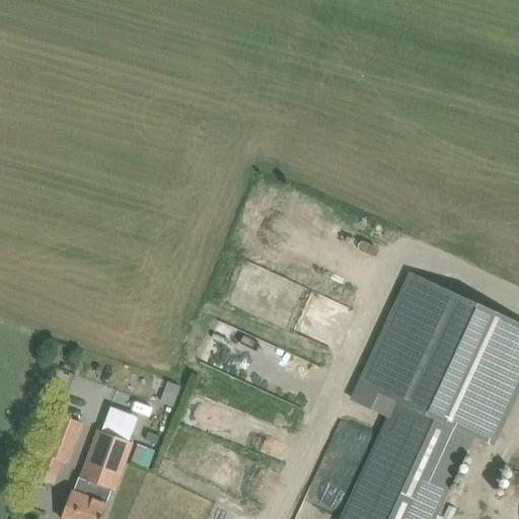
[(389,418),(342,518),(434,518),(472,436),(491,445),(518,383),(518,322),(413,274),(354,401),(389,418)]
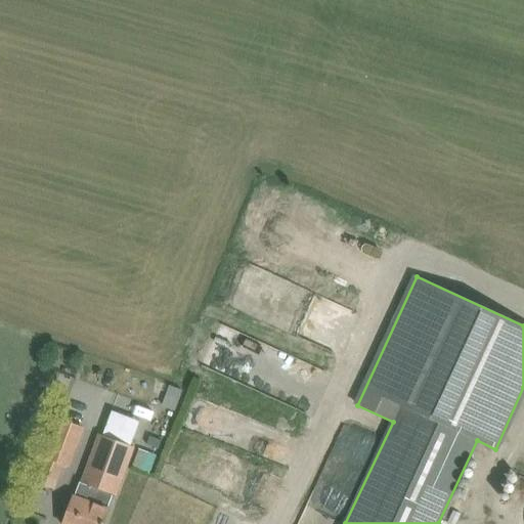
[(163,405),(175,410),(183,390),(173,387),(170,386),(163,405)]
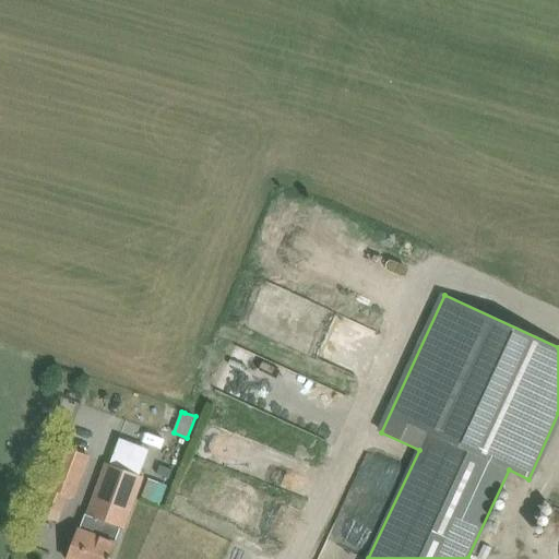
[(37,515),(59,523),(69,498),(75,500),(91,456),(62,447),(37,515)]
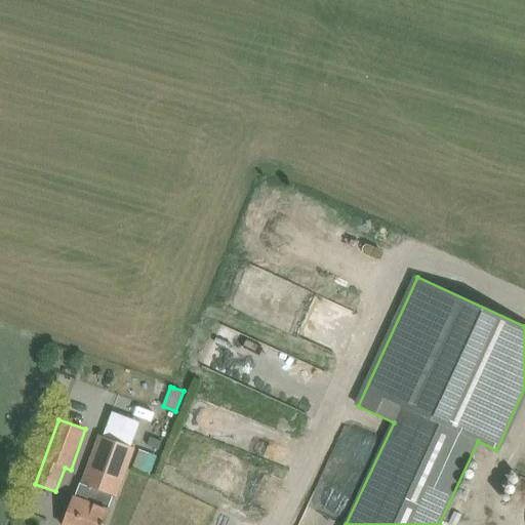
[(115,496),(133,448),(102,436),(83,484),(79,483),(63,524),(104,524),(110,512),(108,511),(114,496),(115,496)]
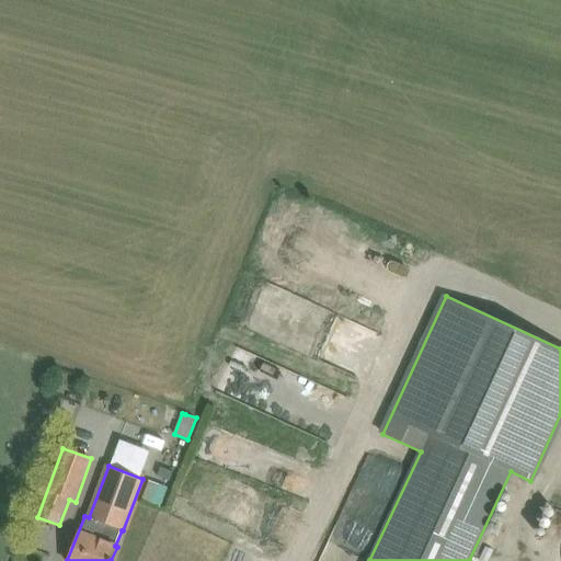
[(170,481),(173,472),(161,467),(158,476),(170,481)]
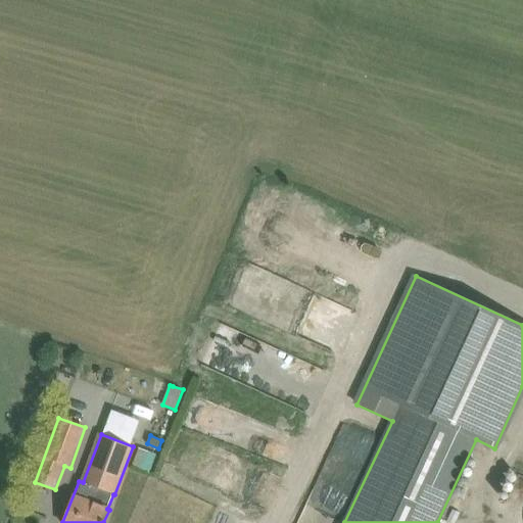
[(148,452),(141,470),(148,473),(156,455),(148,452)]
